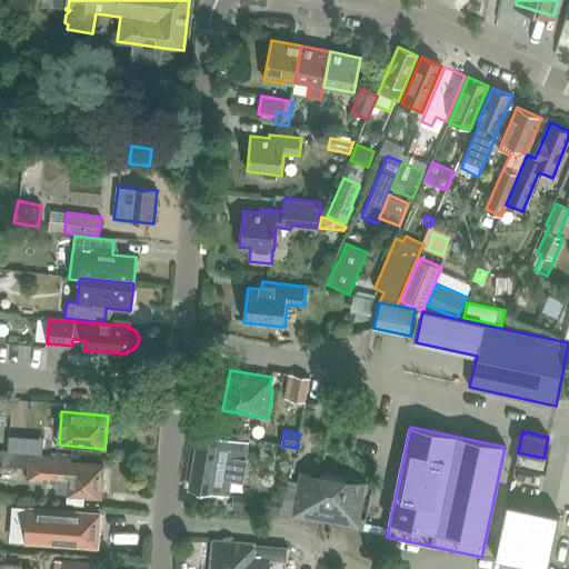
[(247,442),(238,441),(200,435),(190,489),(228,496),(231,480),(242,482),(246,459),(245,459),(247,442)]
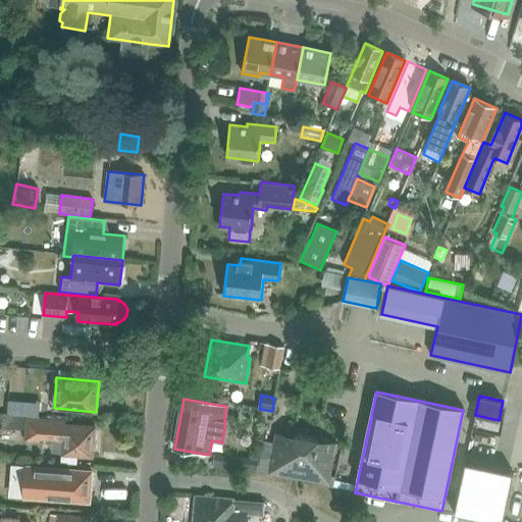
[(6,414),(19,415),(20,402),(7,401),(6,414)]
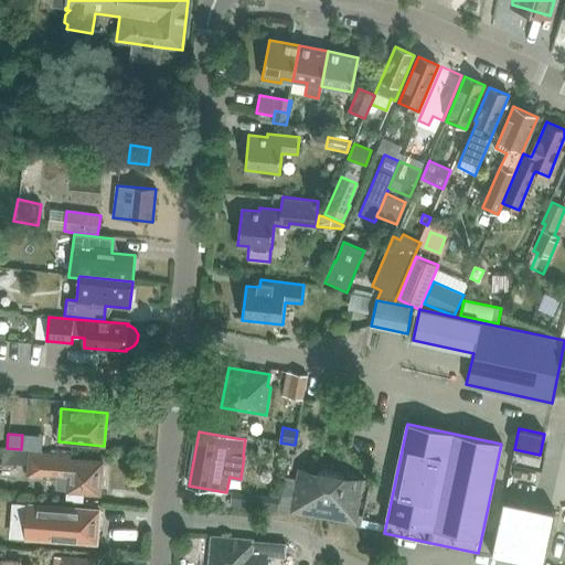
[(103,461),(71,459),(72,456),(72,447),(67,446),(66,455),(29,451),(28,466),(27,476),(42,478),(42,475),(68,477),(66,491),(100,494),(103,461)]
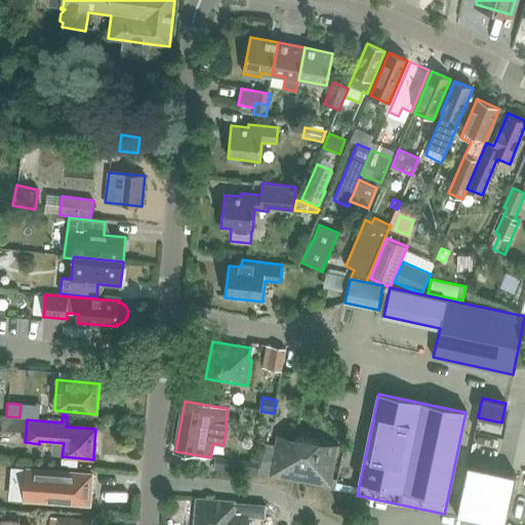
[(14,419),(13,432),(26,433),(27,419),(14,419)]
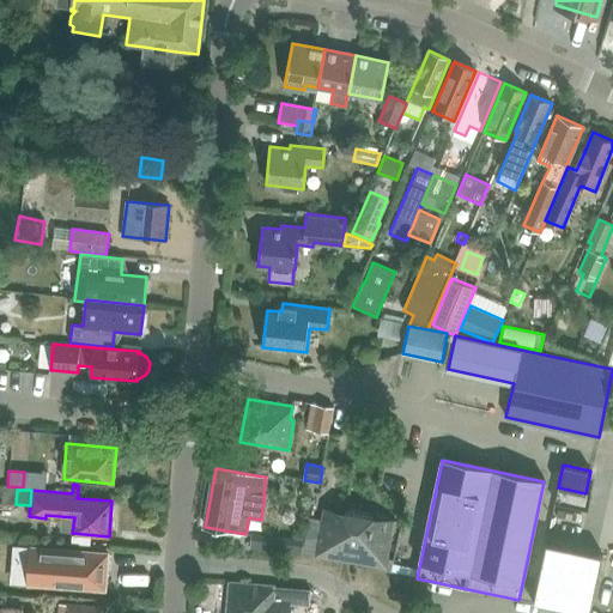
[(316,557),(387,568),(394,520),(322,509),(316,557)]
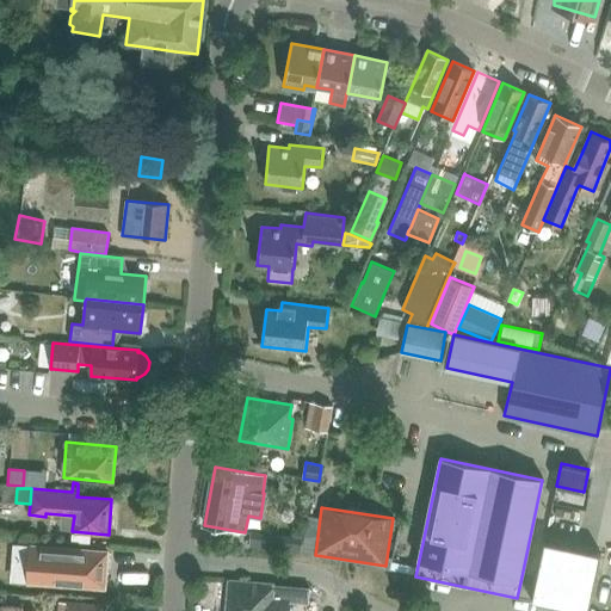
[(248,547),(301,553),(302,538),(251,532),(248,547)]
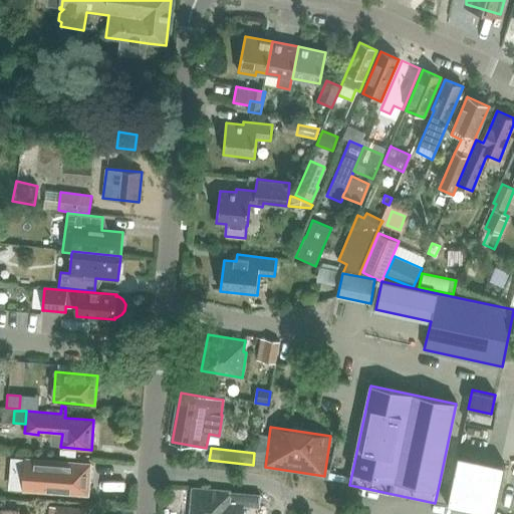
[(458,453),(448,503),(494,513),(505,463),(458,453)]
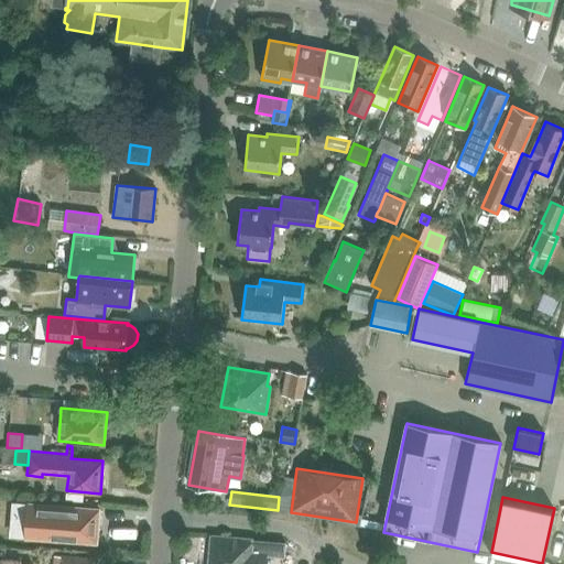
[(25,537),(42,539),(96,543),(99,509),(29,503),(28,519),(25,537)]
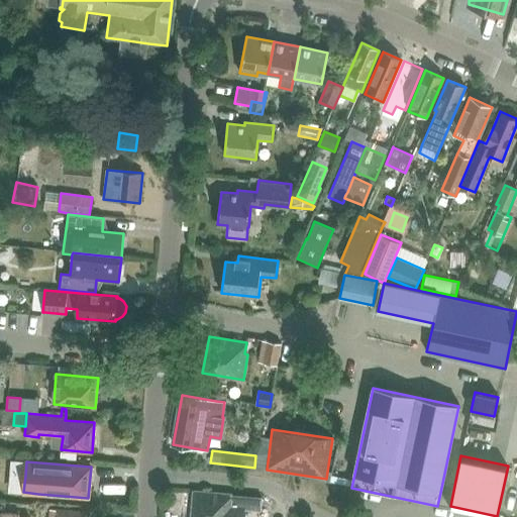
[(194,491),(191,516),(242,516),(245,496),(231,495),(194,491)]
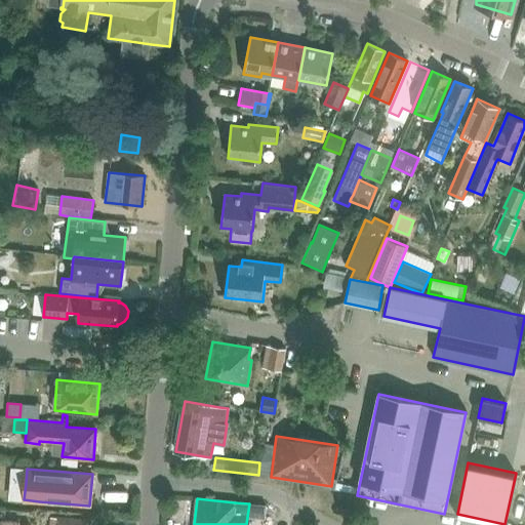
[(446,511),(455,513),(457,503),(448,501),(446,511)]
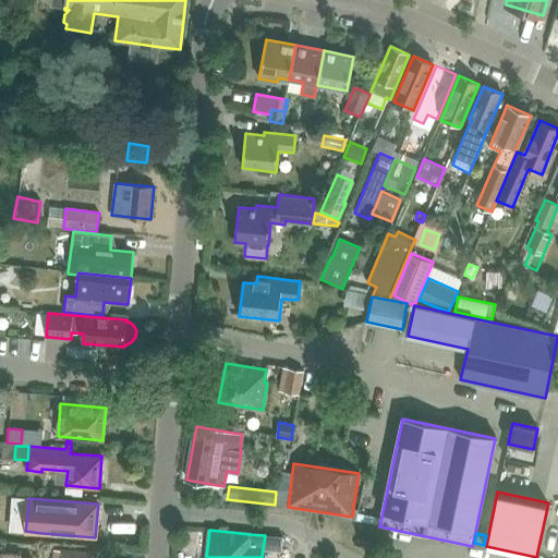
[(265,535),(264,547),(281,548),(282,536),(265,535)]
